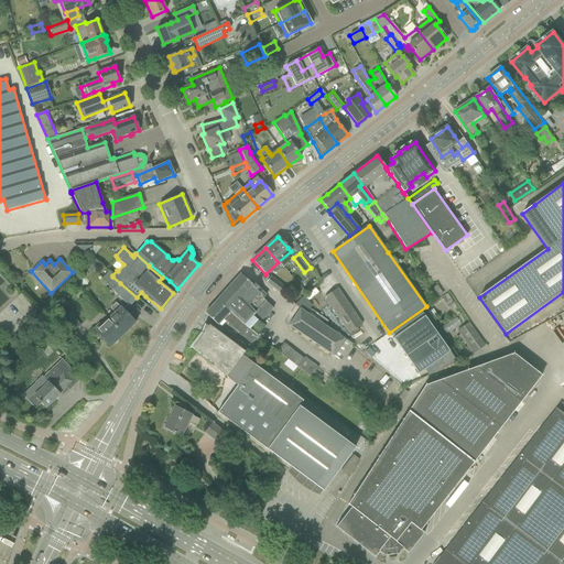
[(93,261),(87,267),(91,271),(97,267),(93,261)]
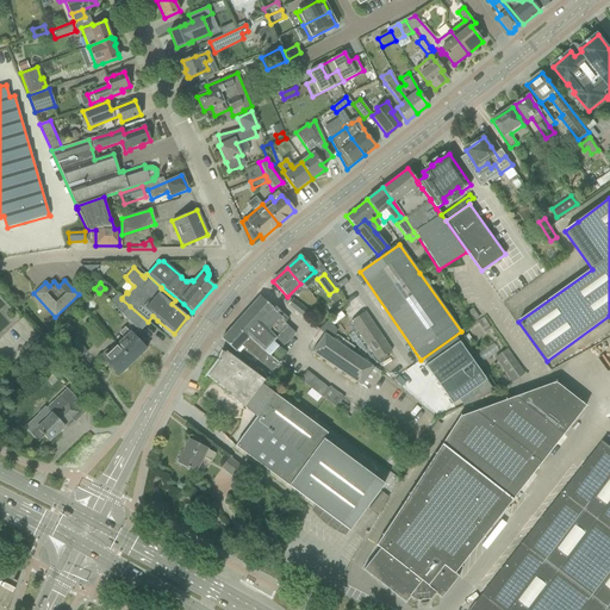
[(117,294),(110,302),(122,315),(138,331),(148,322),(130,306),(122,299),(117,294)]
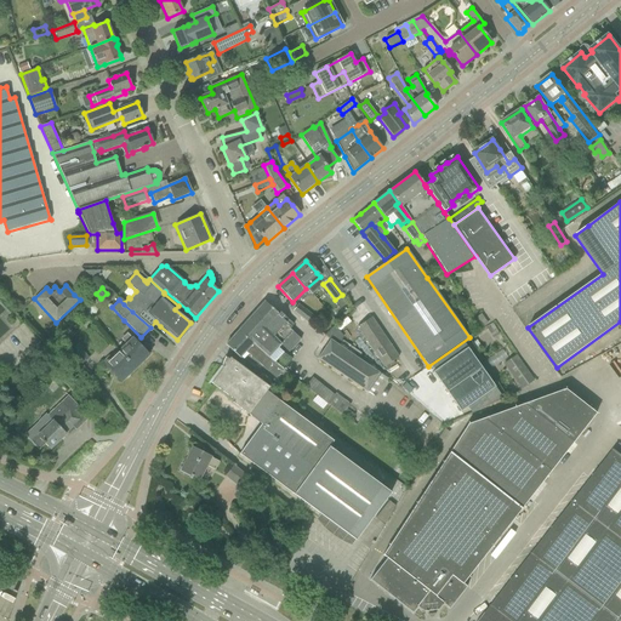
[(252,315),(239,331),(272,362),(283,370),(291,360),(278,349),(281,346),(289,353),(301,340),(289,330),(294,325),(280,313),(278,314),(265,302),(252,315)]
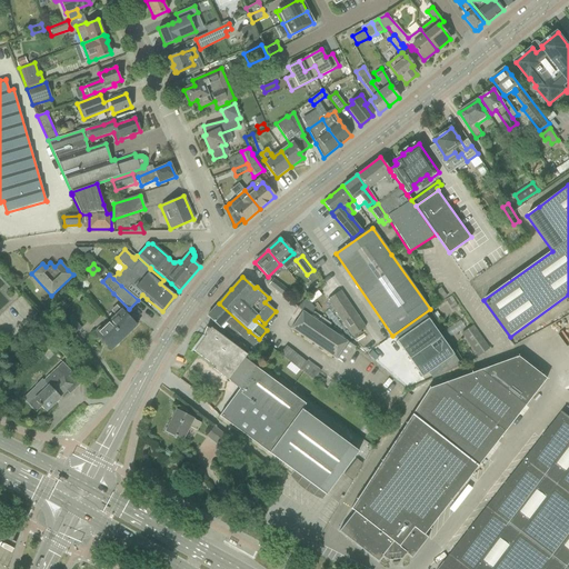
[(80,278),(75,283),(82,292),(88,287),(80,278)]
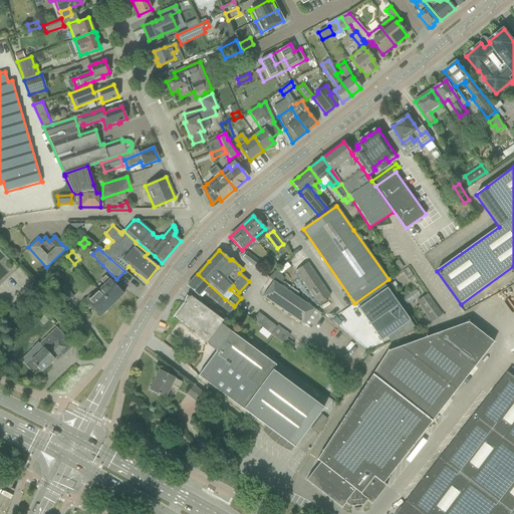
[(255,268),(259,263),(246,253),(243,258),(255,268)]
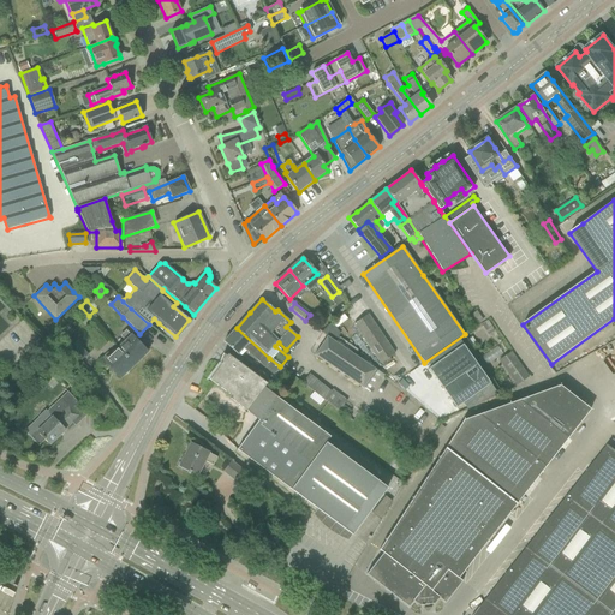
[(478,324),(483,321),(476,312),(471,316),(478,324)]
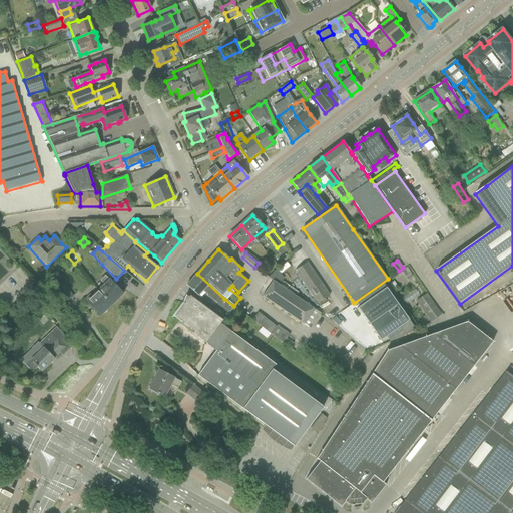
[(324,299),(329,296),(307,263),(295,271),(318,304),(322,301),(323,303),(326,301),(324,299)]
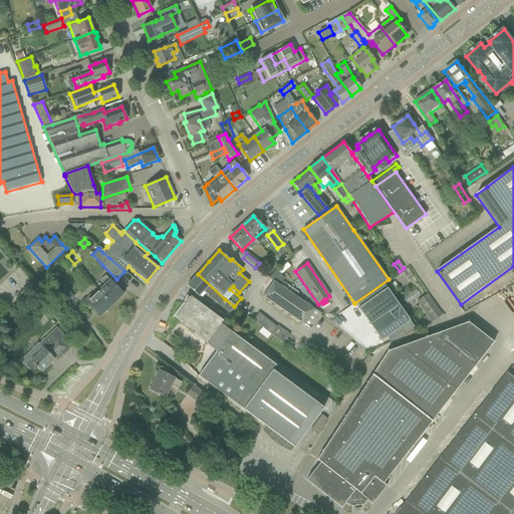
[(18,267),(0,283),(0,287),(12,300),(31,282),(18,267)]
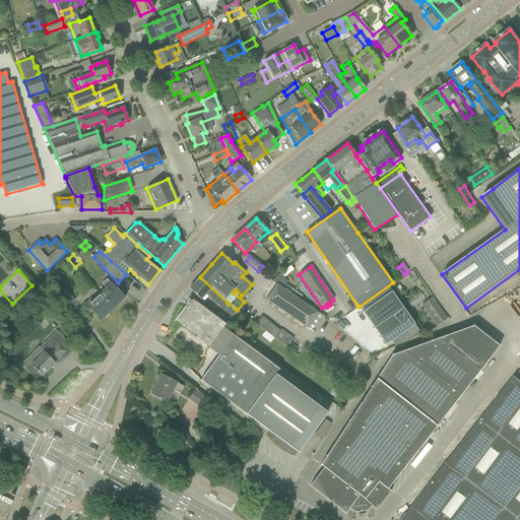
[(412,283),(417,280),(412,272),(407,275),(412,283)]
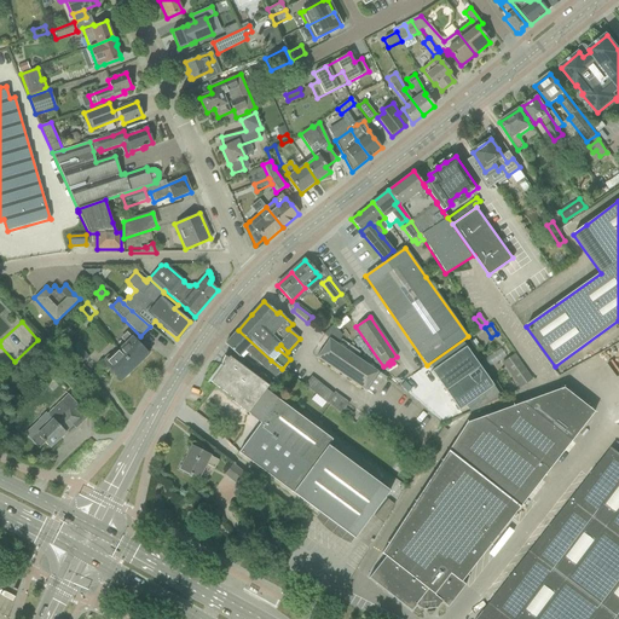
[(238,330),(225,345),(238,356),(243,350),(264,369),(275,377),(282,369),(271,360),(238,330)]
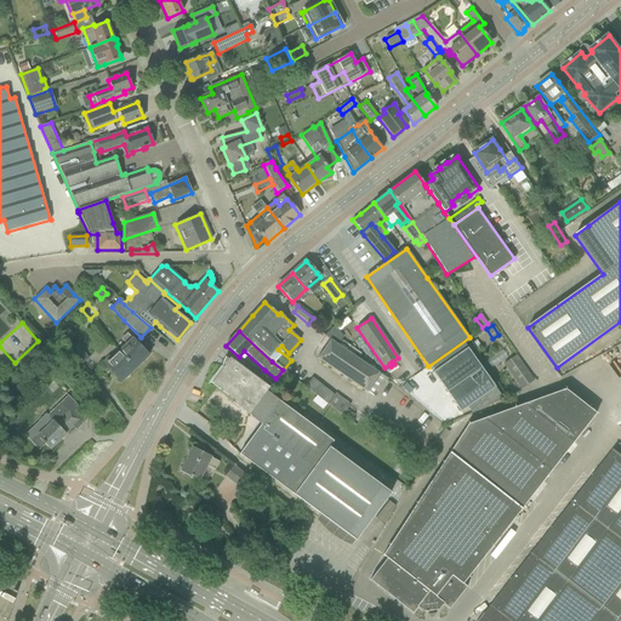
[(130,336),(129,337),(126,334),(120,339),(124,342),(123,343),(126,347),(120,353),(130,363),(135,368),(148,355),(130,336)]
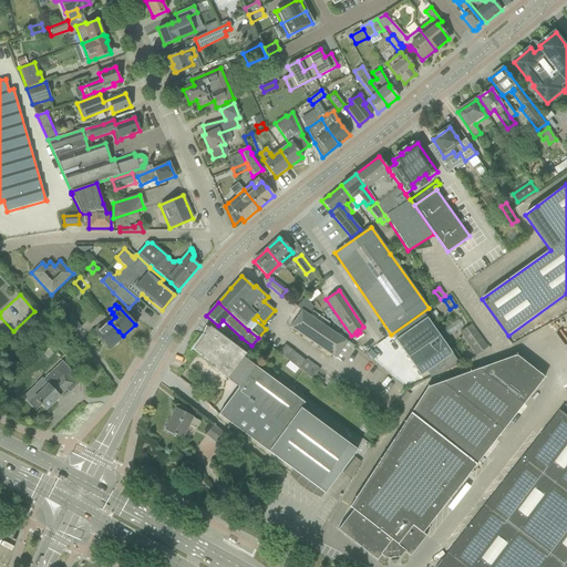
[(313,308),(307,313),(327,327),(329,323),(313,312),(316,310),(313,308)]
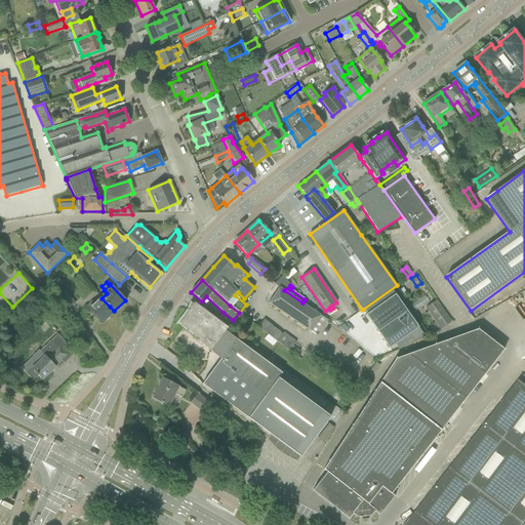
[(321,315),(303,303),(284,290),(279,287),(268,304),(310,331),(310,330),(317,335),(327,321),(320,315),(321,315)]
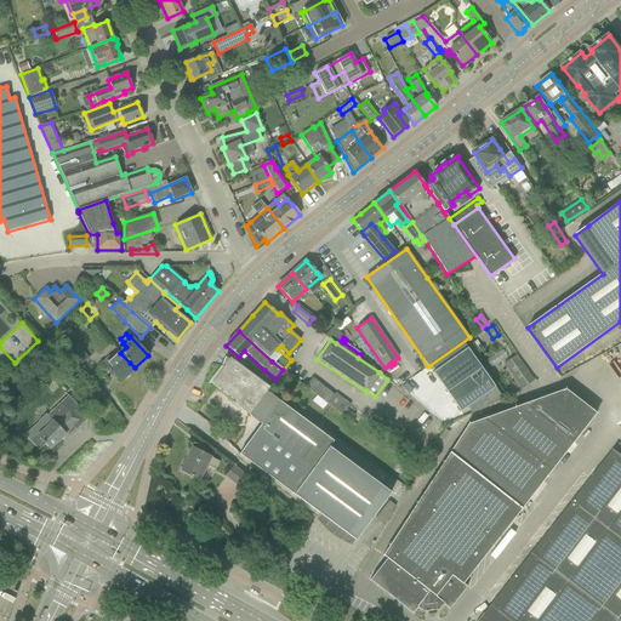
[(83,363),(89,358),(78,345),(72,349),(83,363)]
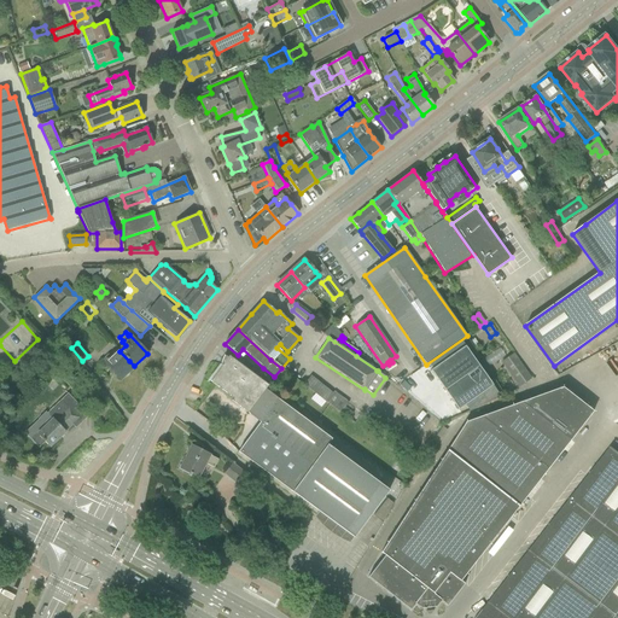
[(465,347),(431,371),(459,410),(493,385),(465,347)]
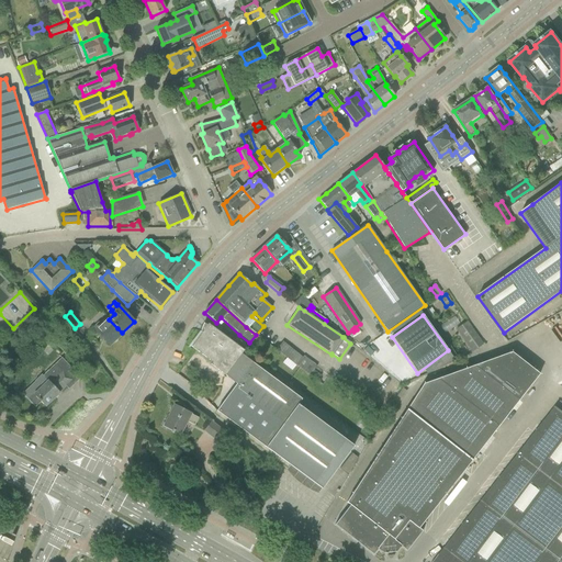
[(122,333),(117,328),(109,319),(101,326),(99,323),(93,328),(110,345),(122,333)]
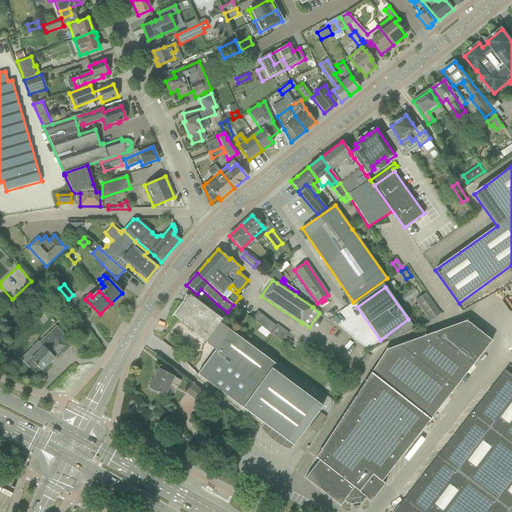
[(429,321),(440,313),(425,293),(414,300),(429,321)]
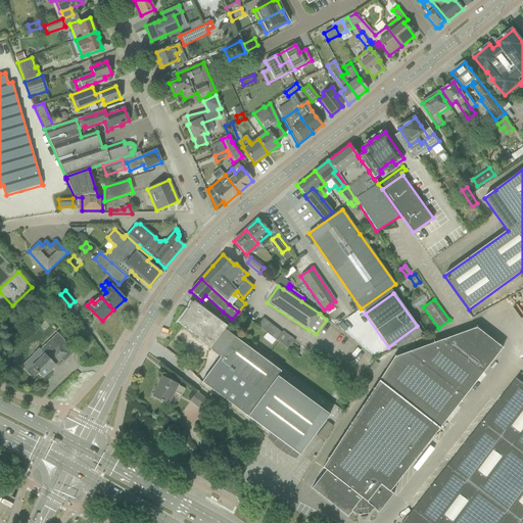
[(227,327),(202,307),(193,301),(192,302),(189,301),(189,303),(188,302),(186,306),(187,307),(187,310),(188,310),(178,323),(197,337),(196,339),(220,358),(201,383),(247,417),(277,377),(277,376),(280,372),(224,330),(227,327)]
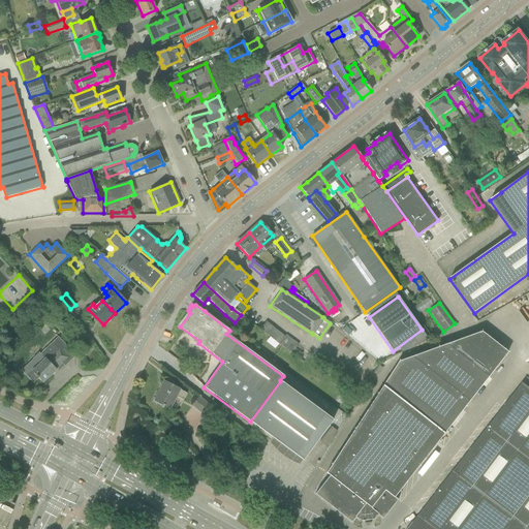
[(266,322),(260,330),(271,338),(278,344),(284,337),(278,332),(266,322)]
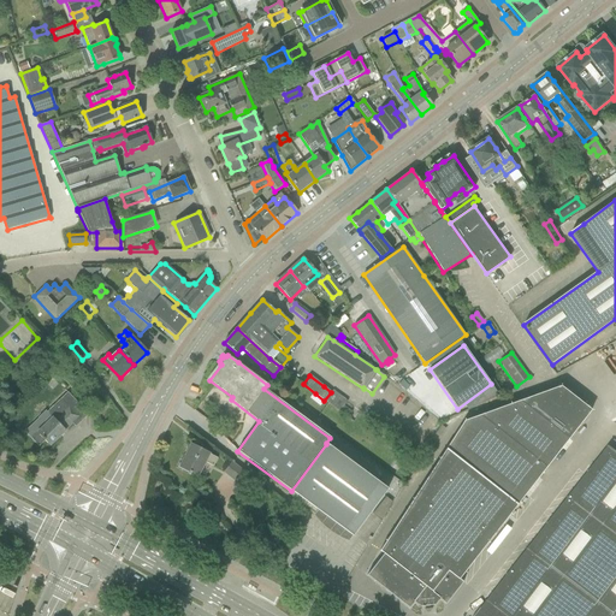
[(517,505),(592,410),(562,386),(463,424),(445,449),(446,449),(517,505)]
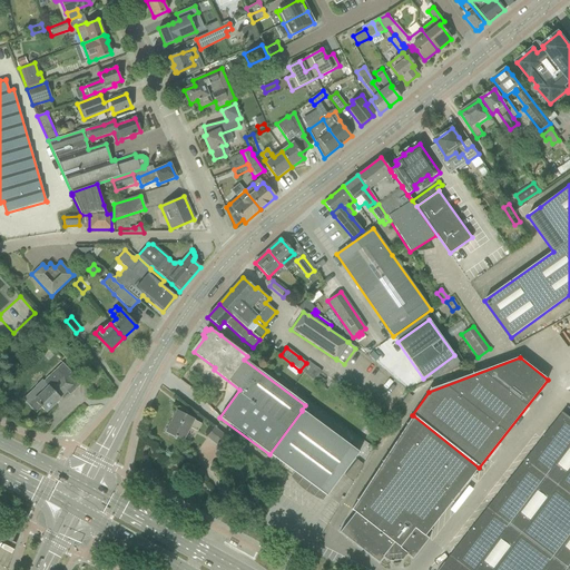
[(300,371),(292,364),(288,369),(302,379),(304,375),(313,382),(314,381),(300,371)]
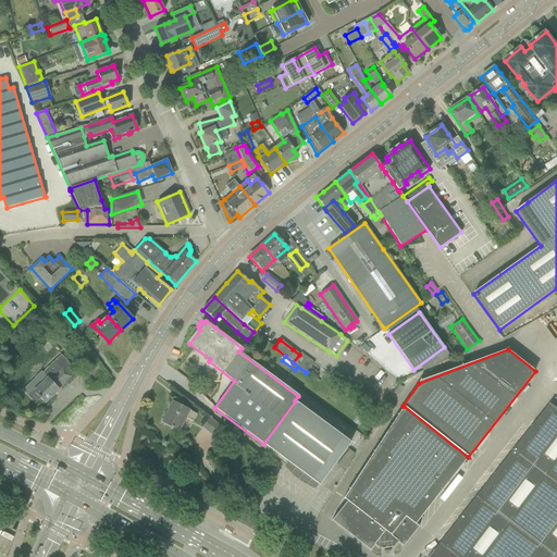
[(71,376),(63,369),(54,360),(41,373),(47,378),(40,383),(36,379),(22,392),(35,404),(40,398),(45,403),(59,390),(59,388),(71,376)]
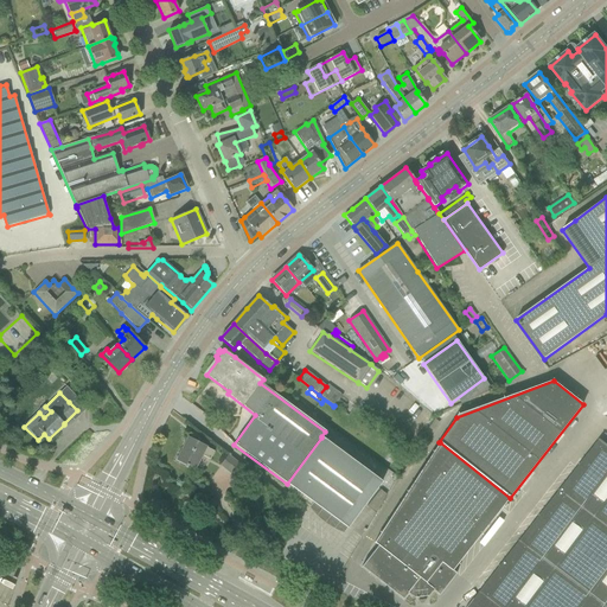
[(338,401),(334,406),(342,411),(345,407),(338,401)]
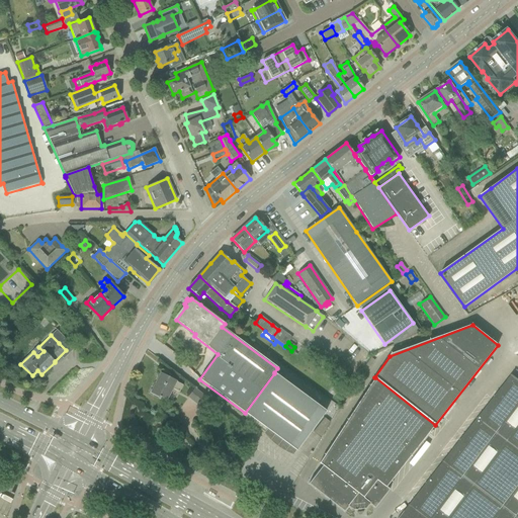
[(274,373),(245,413),(264,428),(263,430),(263,431),(265,429),(266,430),(295,451),(326,411),(274,373)]
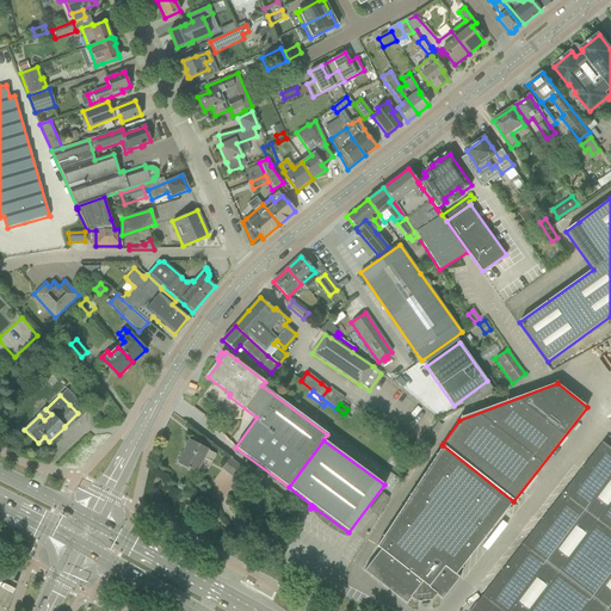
[(211,463),(216,455),(190,442),(183,455),(181,454),(176,464),(186,469),(186,470),(187,471),(190,469),(196,471),(202,458),(211,463)]
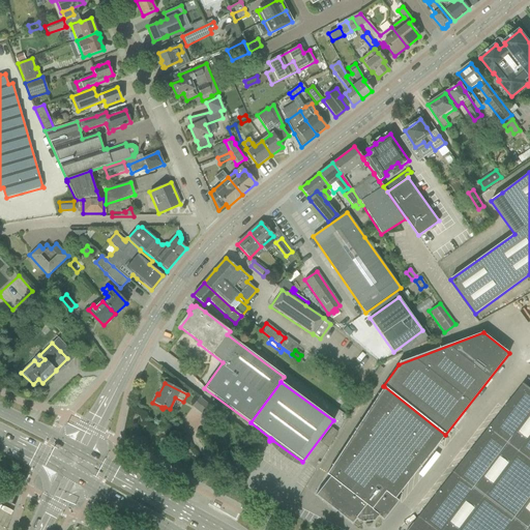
[(412,525),(408,529),(529,529),(529,388),(524,384),(412,525)]
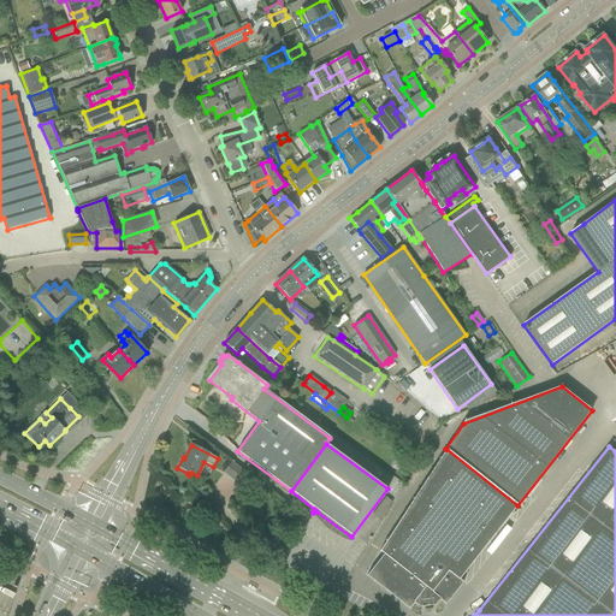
[(460,580),(517,505),(446,449),(379,551),(384,555),(367,575),(409,609),(414,603),(420,606),(434,605),(439,599),(445,604),(462,582),(460,580)]
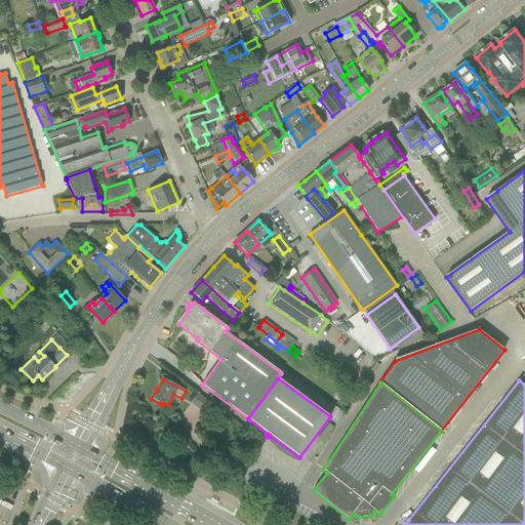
[(204,414),(211,404),(197,394),(190,403),(204,414)]
